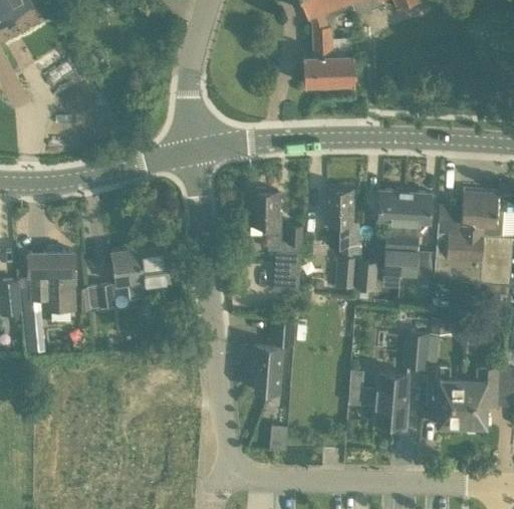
[(0,0),(0,22),(29,6),(25,0),(0,0)]
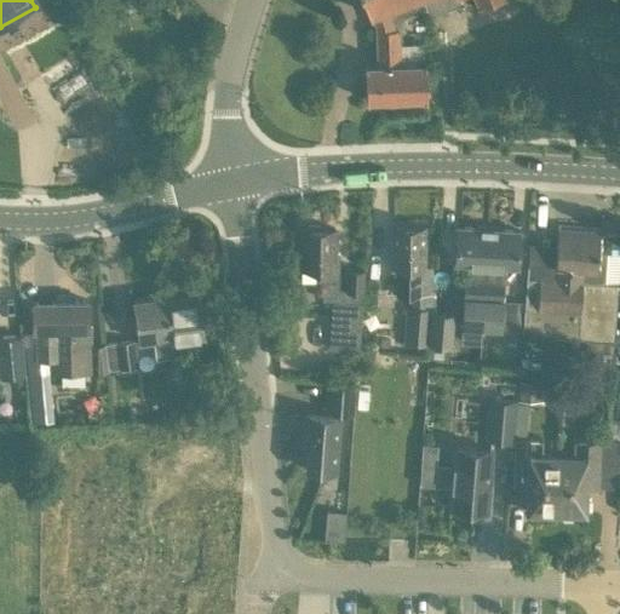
[(372,22),(375,33),(377,70),(365,72),(365,73),(366,107),(426,104),(426,69),(400,69),(400,51),(400,36),(405,36),(403,26),(428,17),(430,24),(460,13),(455,3),(461,0),(472,0),(478,15),(505,4),(504,0),(361,0),(369,22),(372,22)]
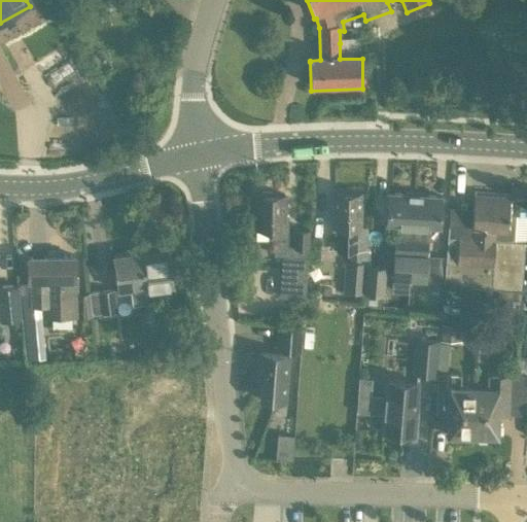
[(0,80),(0,98),(0,99),(21,93),(15,76),(0,80)]
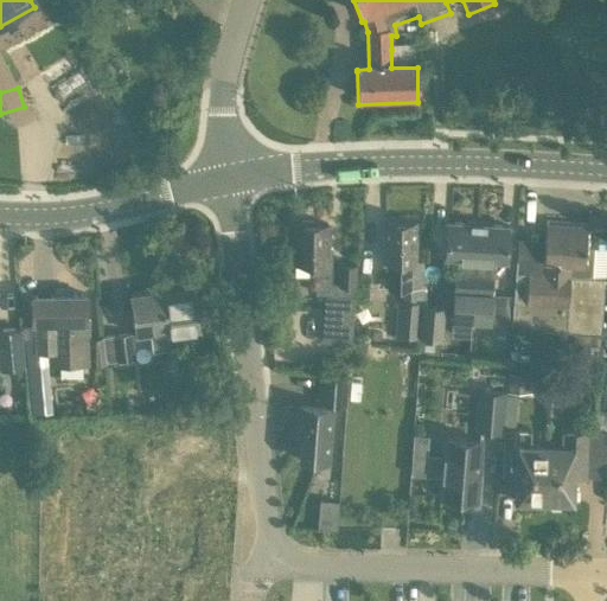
[(135,148),(77,174),(83,187),(141,161),(135,148)]
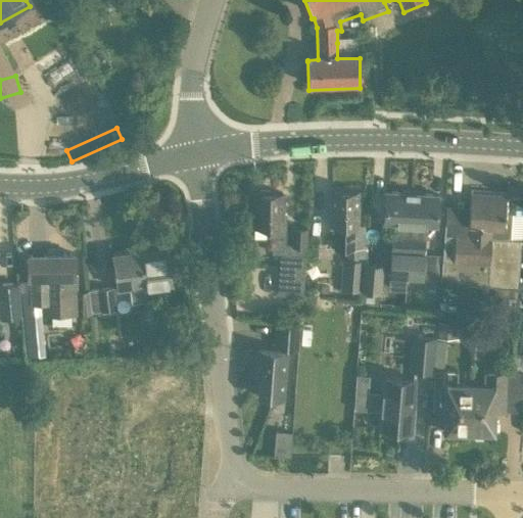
[(413,198),(386,196),(384,228),(397,229),(396,240),(392,240),(390,282),(407,283),(413,198)]
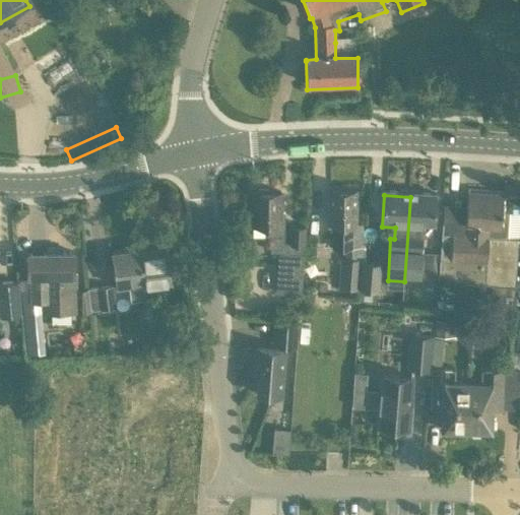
[(443,229),(437,301),(511,306),(517,243),(506,241),(509,217),(502,216),(502,197),(468,195),(466,230),(443,229)]
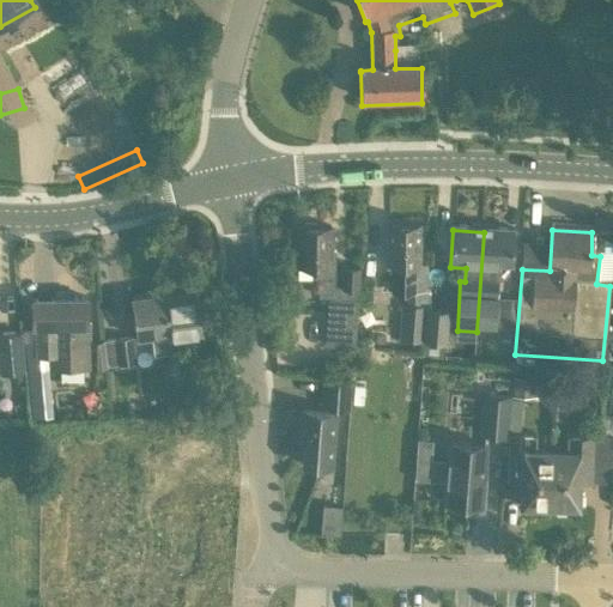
[(298,272),(298,285),(321,285),(320,305),(329,305),(327,354),(356,356),(357,327),(358,296),(360,296),(362,272),(341,272),(341,292),(334,292),(335,256),(332,256),(332,232),(301,231),(298,231),(298,272)]
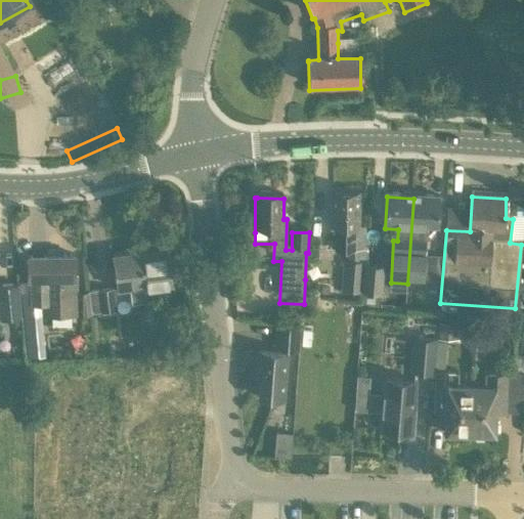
[(358,232),(359,198),(332,198),(332,232),(332,239),(336,239),(336,255),(348,255),(348,265),(343,265),(341,295),(362,296),(364,267),(365,267),(365,255),(364,255),(364,232),(358,232)]
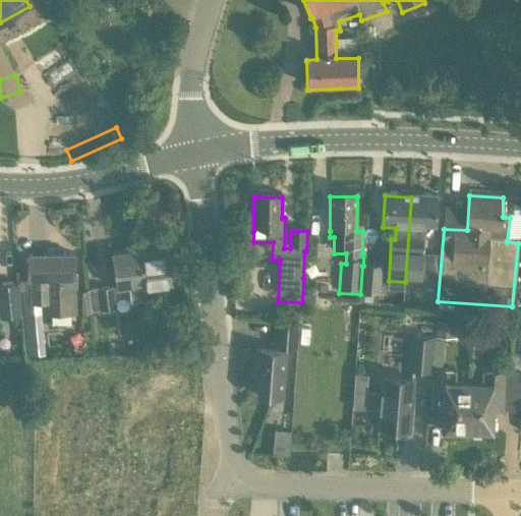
[(421,282),(439,283),(441,259),(422,258),(423,241),(420,241),(421,229),(435,230),(437,199),(411,197),(405,282),(421,283),(421,282)]
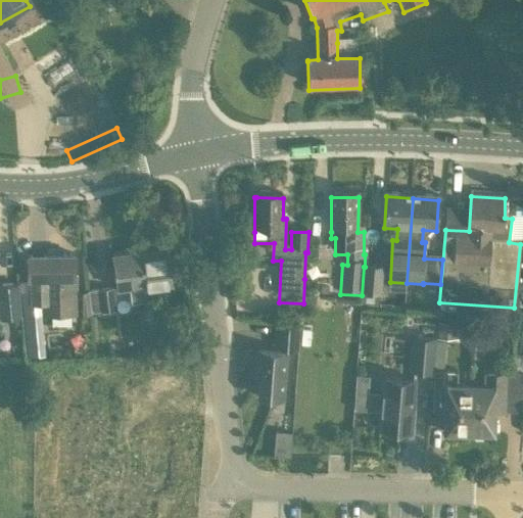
[(168,250),(139,254),(143,285),(153,284),(153,288),(172,286),(171,279),(168,250)]
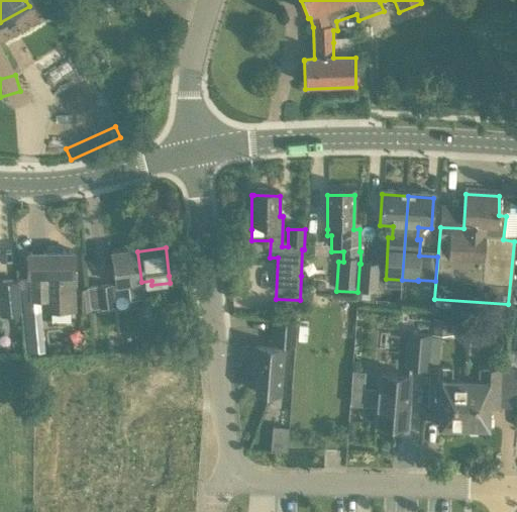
[(111,256),(113,276),(115,290),(127,288),(129,302),(144,300),(142,286),(141,282),(137,251),(111,256)]
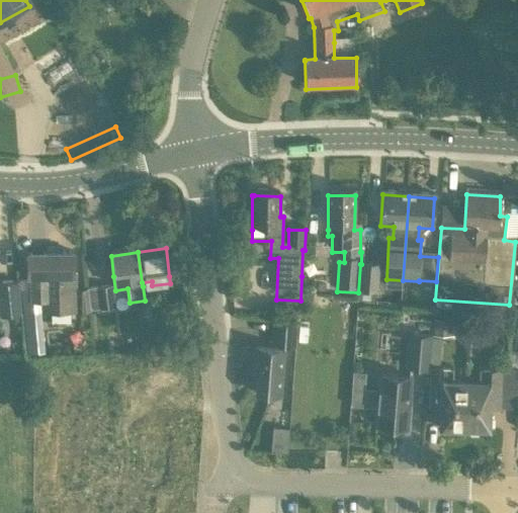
[(90,315),(90,313),(87,290),(74,291),(74,279),(74,256),(27,257),(27,276),(27,279),(29,304),(40,304),(40,316),(75,315),(90,315)]
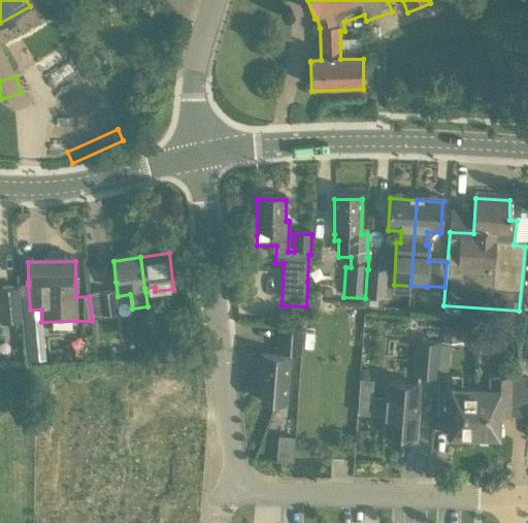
[(385,302),(388,271),(368,269),(367,269),(365,298),(365,300),(385,302)]
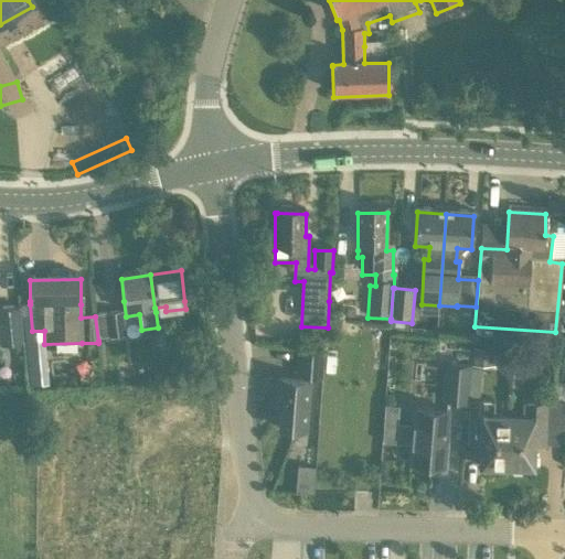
[(206,303),(189,308),(192,331),(194,343),(210,341),(209,329),(210,329),(206,303)]
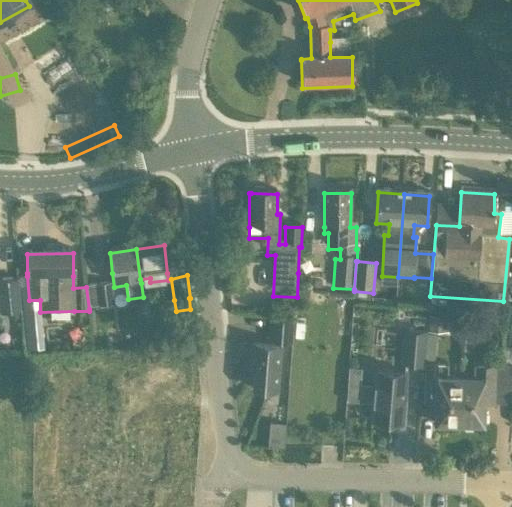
[(0,294),(1,295),(3,315),(20,314),(17,282),(0,283),(0,294)]
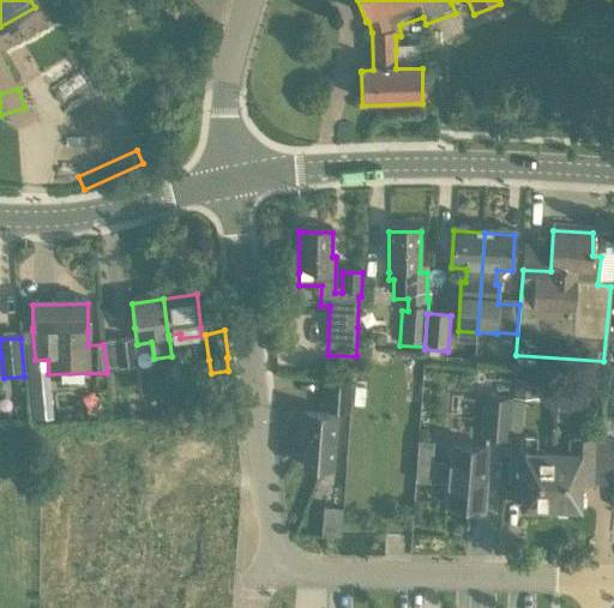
[(133,343),(132,341),(103,344),(107,371),(137,366),(133,343)]
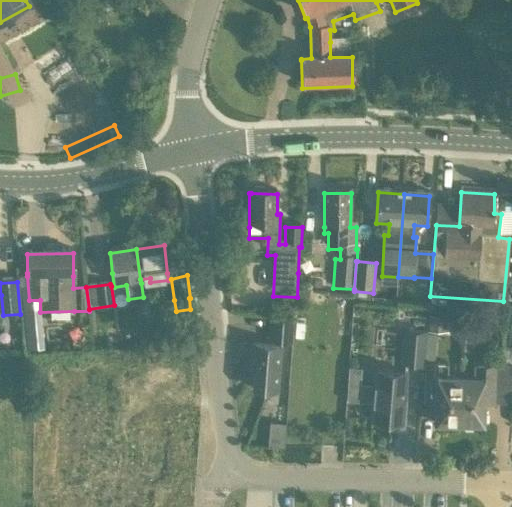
[(23,314),(25,341),(39,339),(37,313),(23,314)]
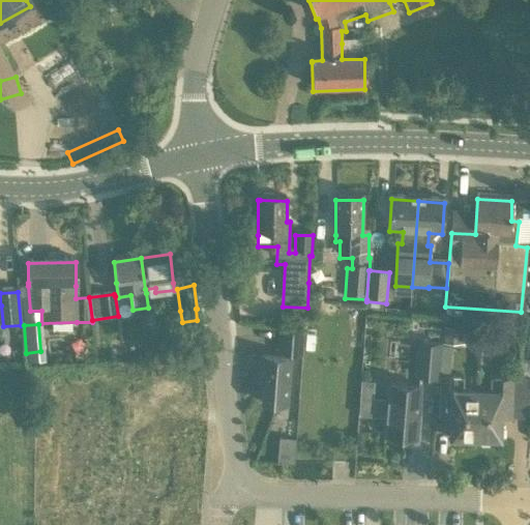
[(303,337),(281,334),(278,357),(301,359),(303,337)]
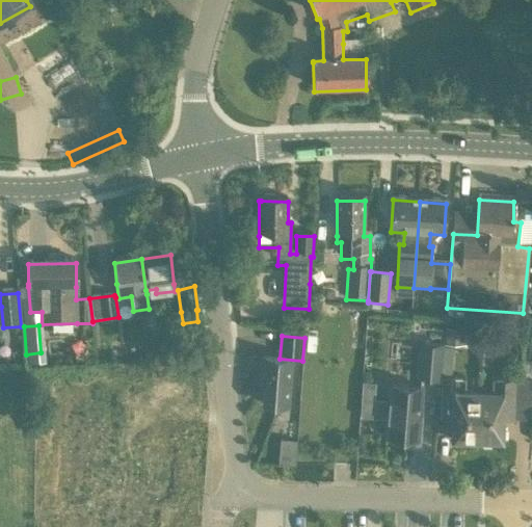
[(418,344),(415,379),(441,381),(443,346),(418,344)]
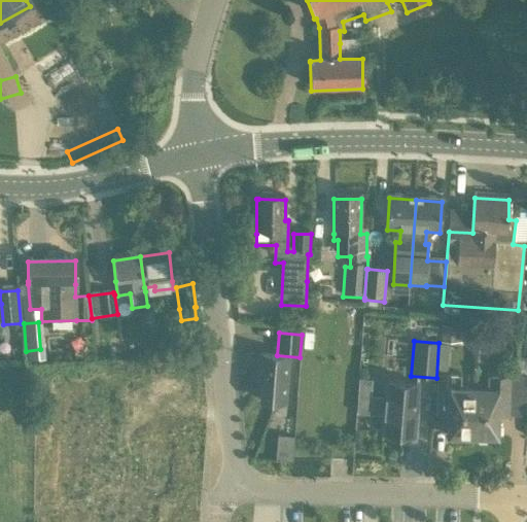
[(260,404),(262,405),(266,408),(274,409),(278,406),(285,406),(288,360),(259,358),(257,383),(261,384),(260,404)]
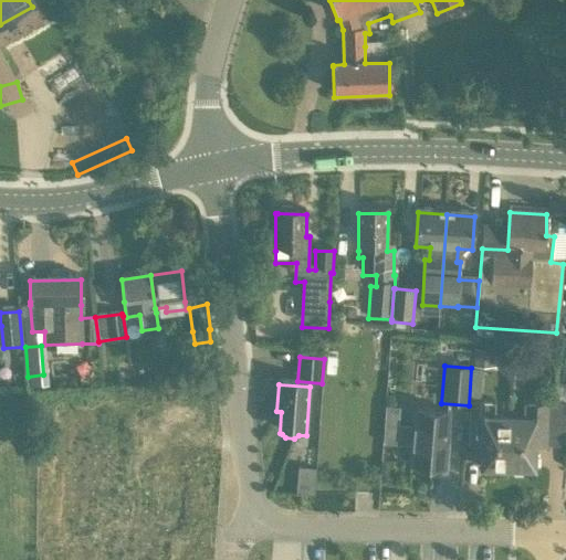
[(509,421),(509,425),(506,474),(535,474),(535,450),(548,450),(548,447),(565,446),(565,404),(549,404),(549,408),(522,408),(522,421),(509,421)]
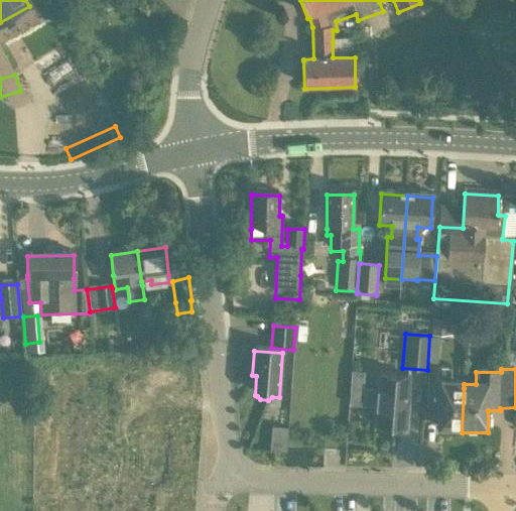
[(438,409),(438,431),(462,432),(464,388),(464,384),(450,384),(452,371),(427,370),(427,409),(438,409)]
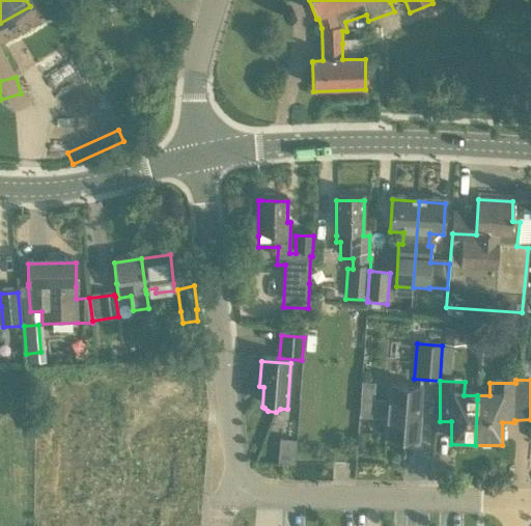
[(386,422),(388,422),(387,440),(392,440),(392,443),(402,443),(403,441),(417,442),(421,391),(391,388),(389,406),(387,405),(386,422)]
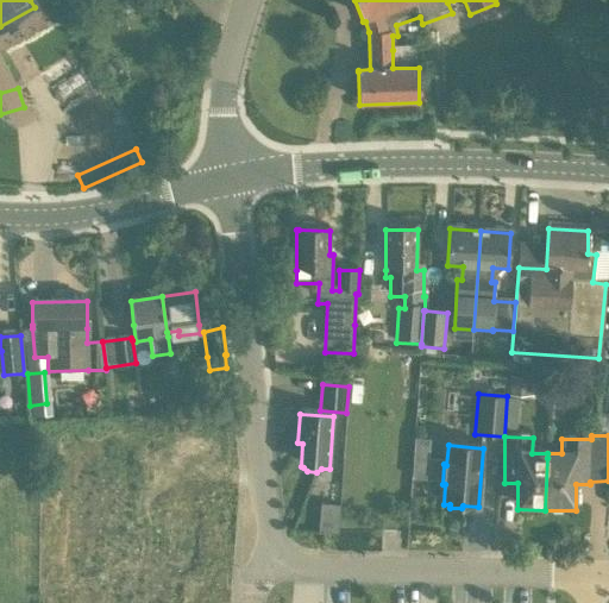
[(322,534),(341,535),(343,506),(324,504),(322,534)]
